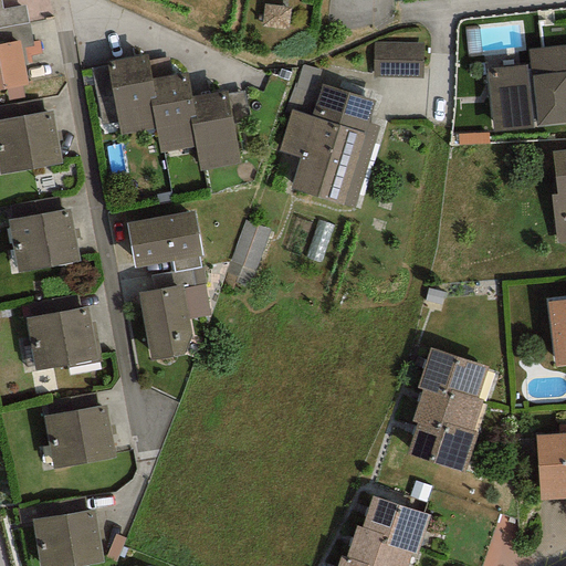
[(24,7),(2,11),(0,11),(0,29),(28,23),(24,7)]
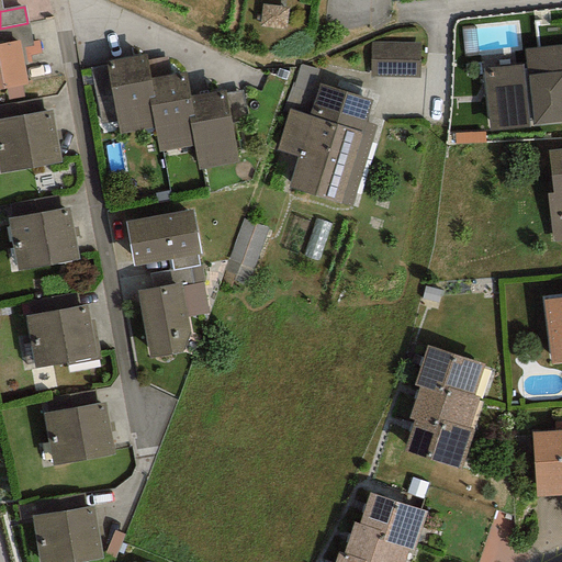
[(0,29),(0,43),(20,40),(21,48),(32,46),(27,23),(0,29)]
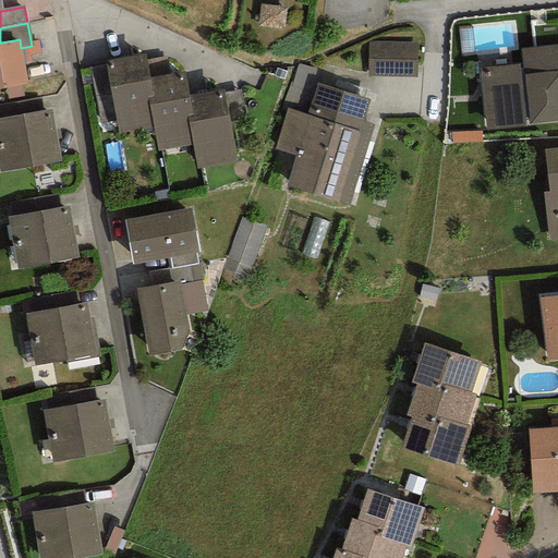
[(0,43),(0,89),(28,84),(21,48),(20,39),(0,43)]
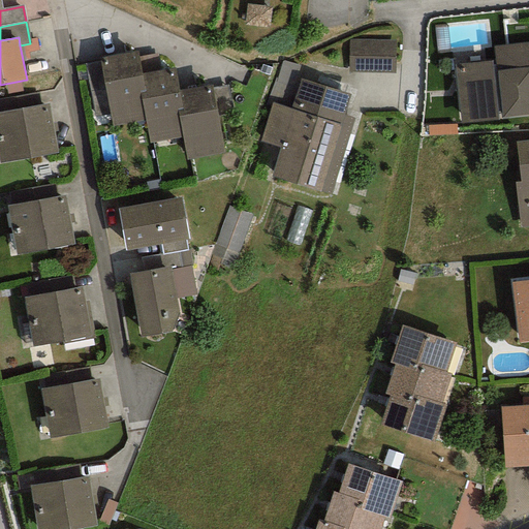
[(396,41),(348,40),(347,73),(395,74),(396,41)]
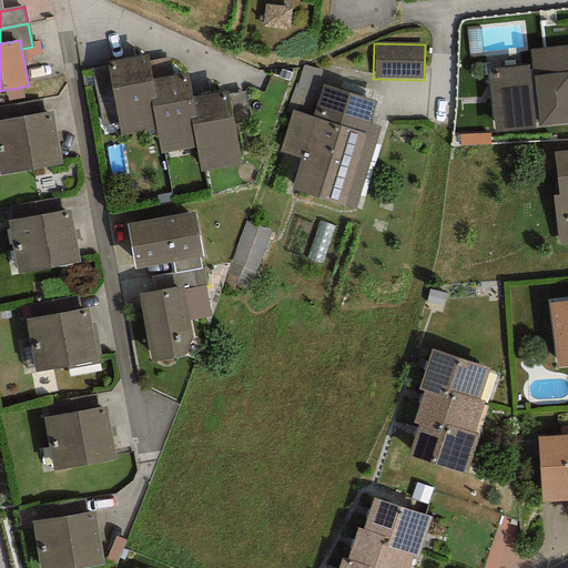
[(529,67),(487,70),(493,131),(567,123),(567,47),(528,50),(529,67)]
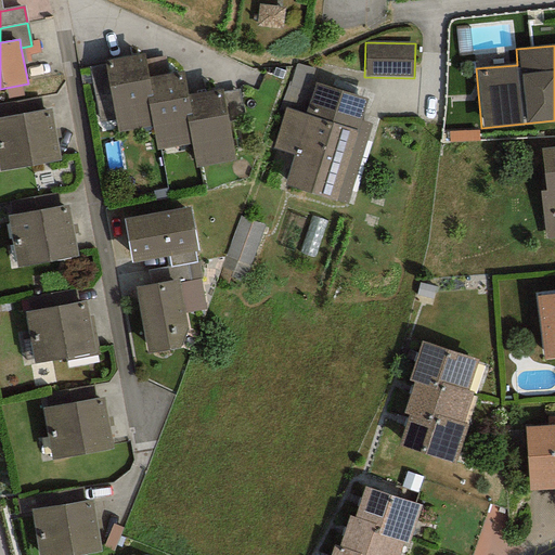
[(145,54),(104,62),(117,132),(152,126),(146,99),(153,98),(150,78),(145,54)]
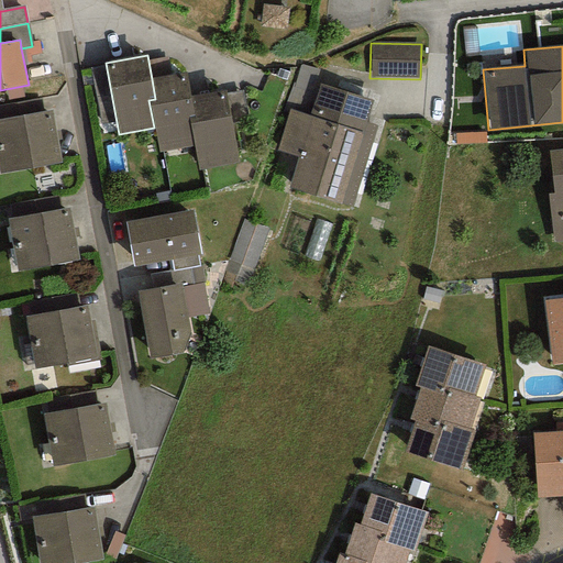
[(300,61),(291,95),(310,99),(319,66),(300,61)]
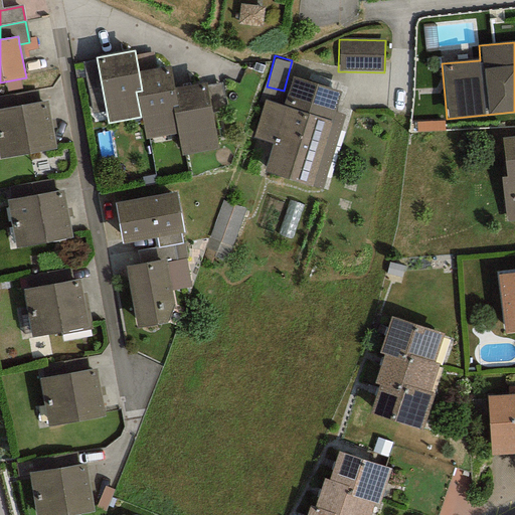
[(170,67),(139,72),(142,91),(136,92),(141,117),(145,139),(177,133),(172,108),(177,107),(174,89),(170,67)]
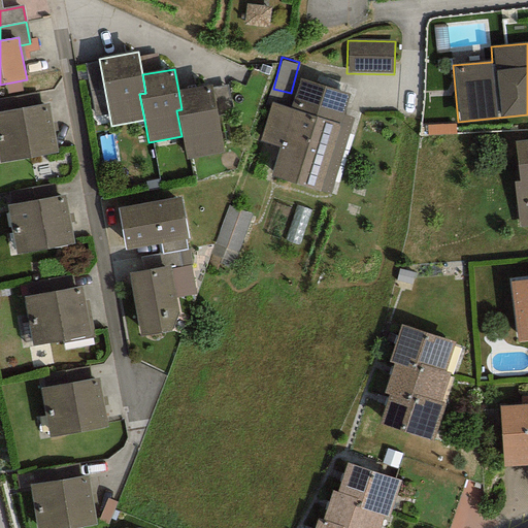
[(349,95),(299,79),(290,109),(271,103),(259,141),(279,149),(270,176),(329,195),(354,118),(342,114),(349,95)]
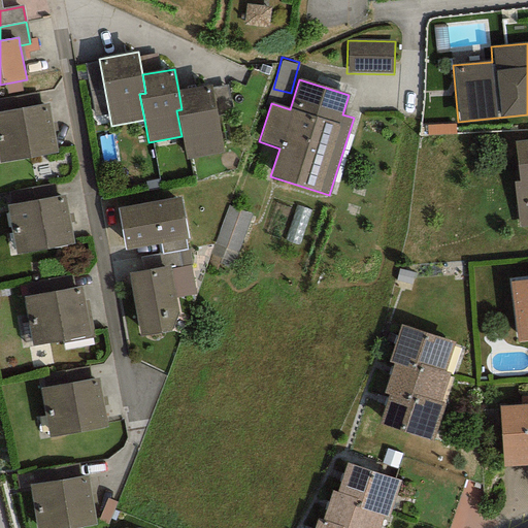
[(211,85),(178,91),(182,109),(176,110),(182,136),(186,160),(224,153),(211,85)]
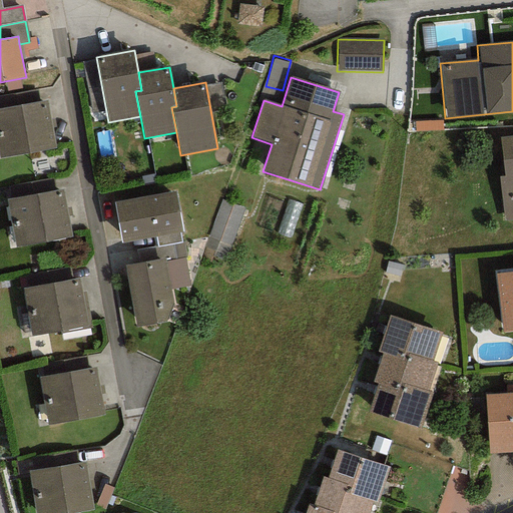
[(0,97),(0,109),(40,102),(37,90),(0,97)]
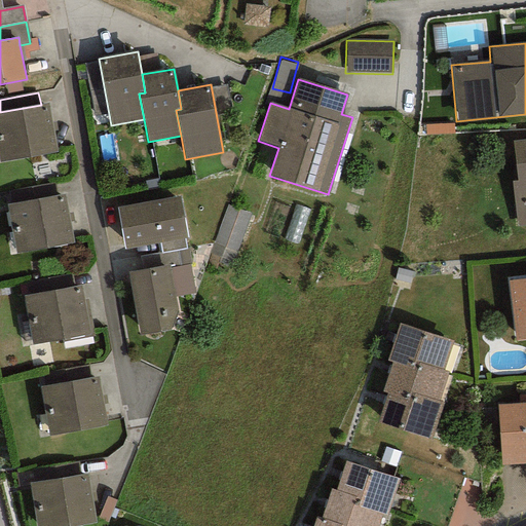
[(0,112),(0,161),(57,152),(48,104),(41,105),(0,112)]
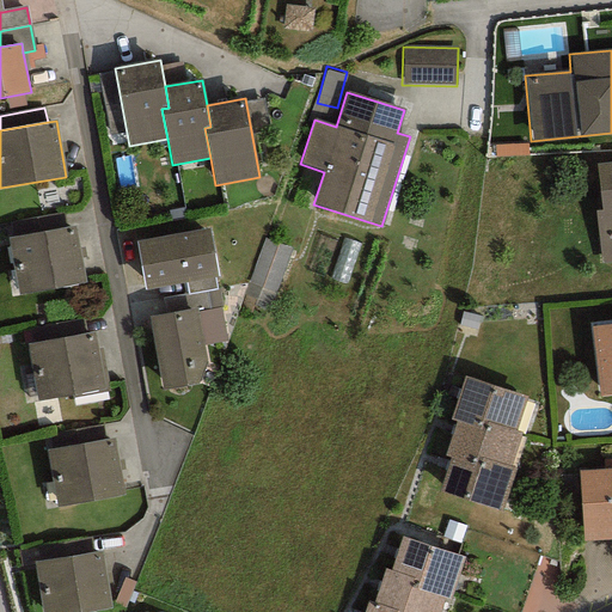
[(611,160),(597,163),(601,210),(597,210),(601,263),(611,262),(611,160)]
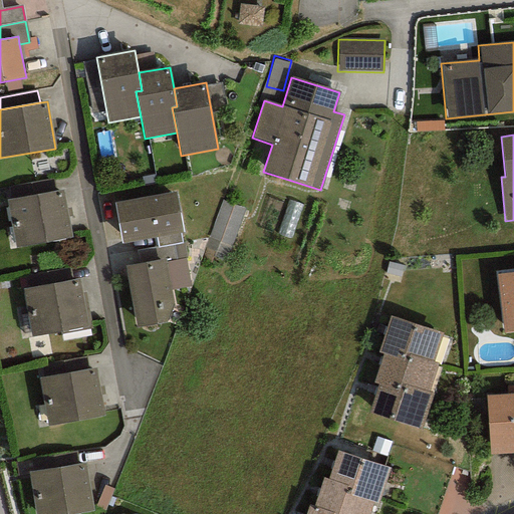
[(8,187),(11,200),(55,192),(53,179),(8,187)]
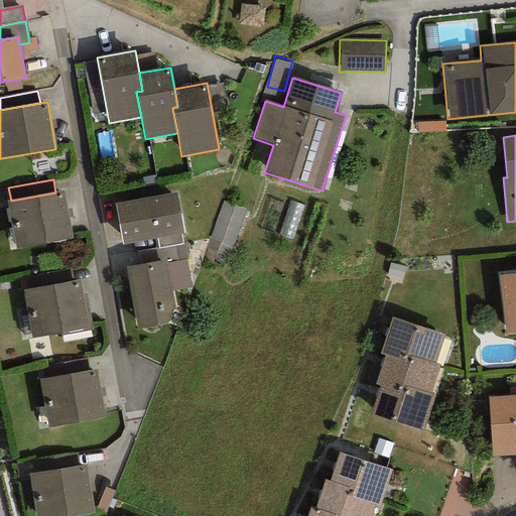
[(11,201),(6,202),(15,249),(73,239),(63,191),(55,192),(11,201)]
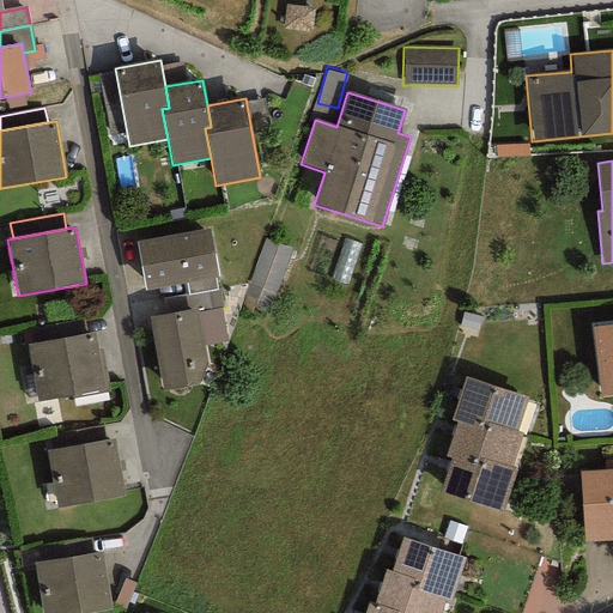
[(210,229),(137,243),(145,290),(186,283),(216,278),(218,277),(210,229)]
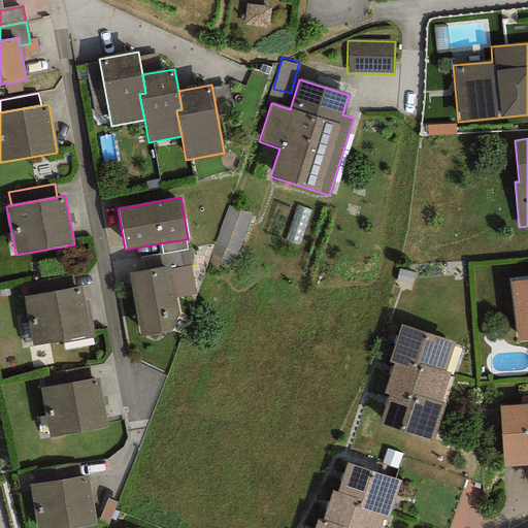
[(188,250),(186,239),(160,243),(162,254),(188,250)]
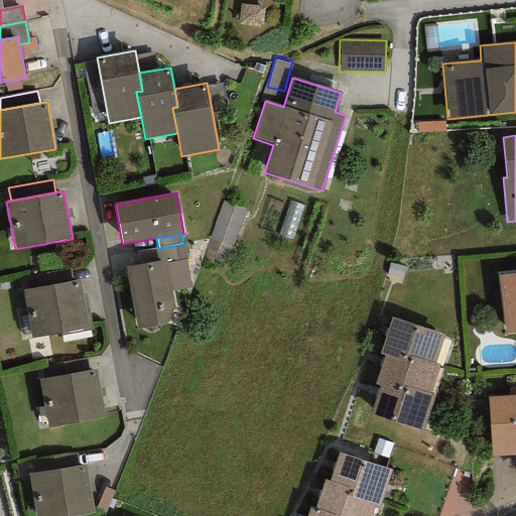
[(126,266),(137,330),(166,326),(174,307),(171,290),(166,264),(165,260),(126,266)]
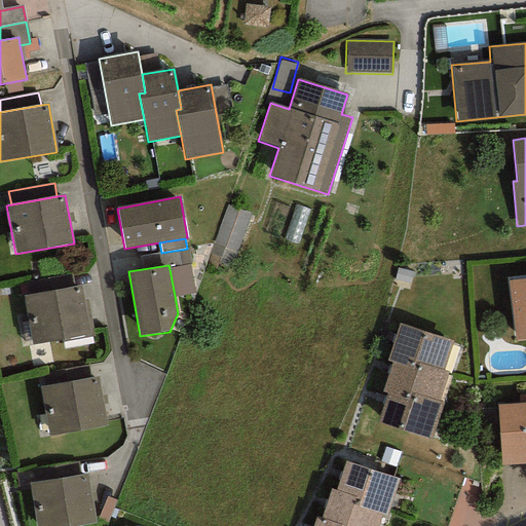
[(189,266),(170,269),(175,296),(194,292),(189,266)]
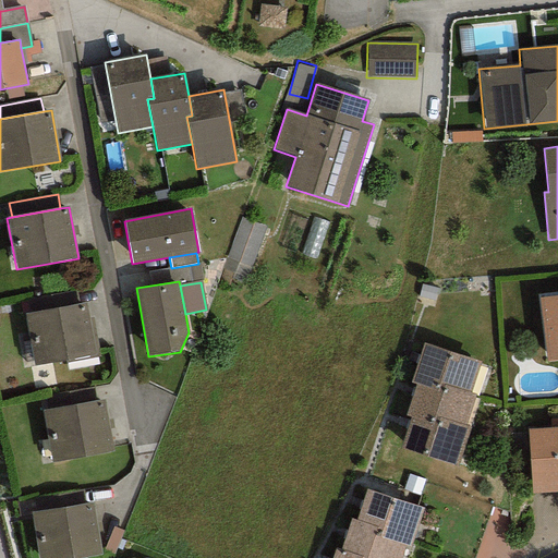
[(26,299),(29,313),(77,304),(75,290),(26,299)]
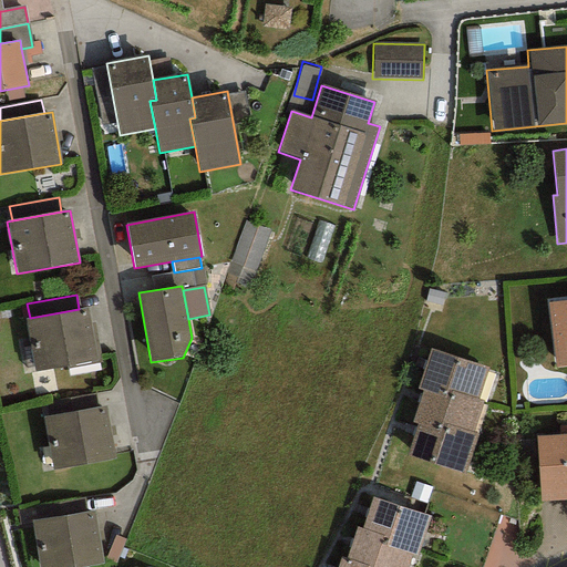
[(566,300),(547,302),(555,368),(566,366),(566,300)]
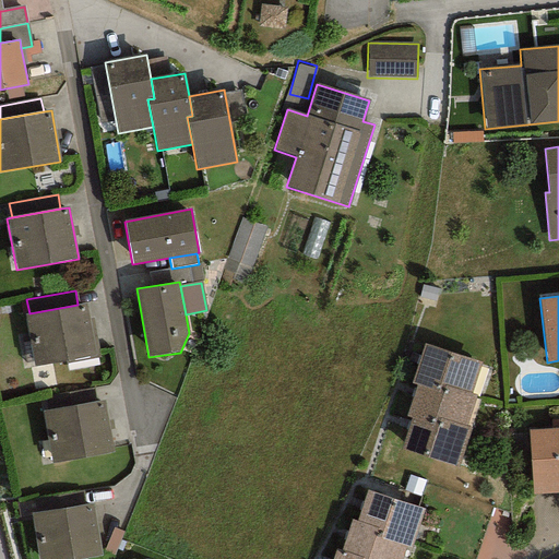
[(30,313),(24,314),(34,366),(96,355),(86,304),(78,305),(30,313)]
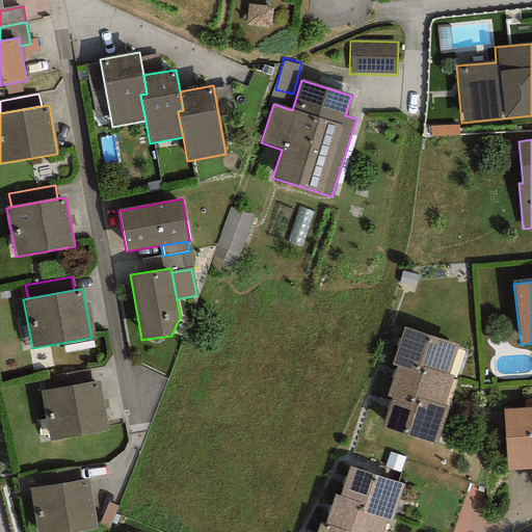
[(420,366),(449,375),(459,345),(404,326),(391,365),(397,367),(417,373),(420,366)]
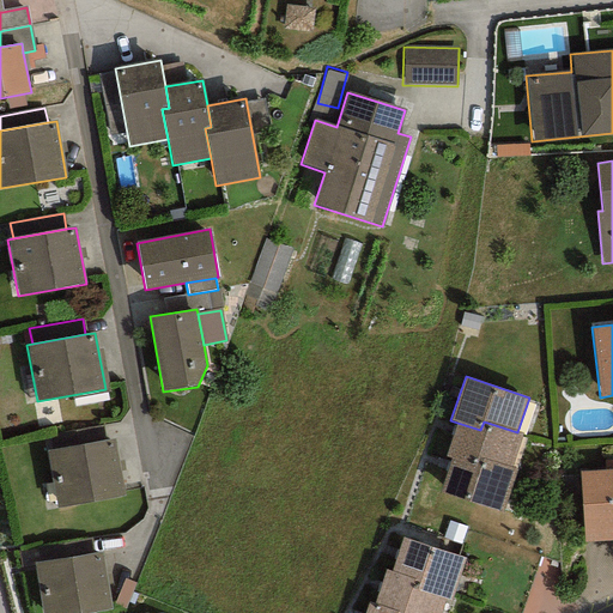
[(468,455),(513,469),(525,435),(517,432),(484,422),(480,430),(457,423),(445,455),(453,457),(466,462),(468,455)]
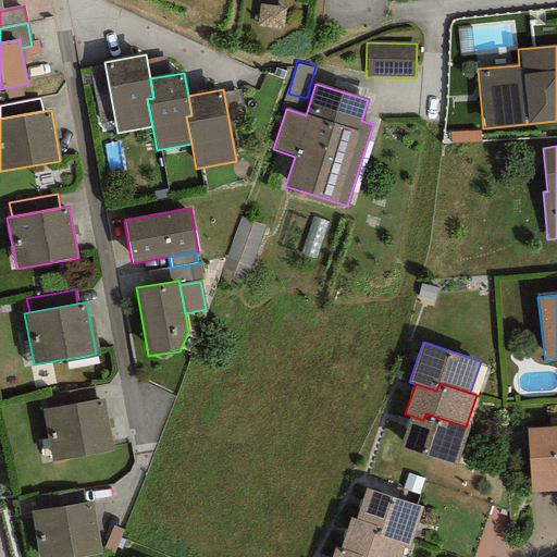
[(44,394),(46,408),(95,399),(91,385),(44,394)]
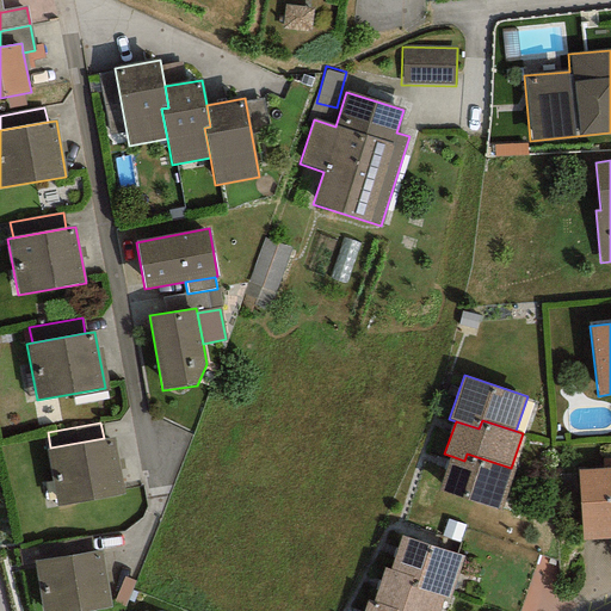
[(50,448),(45,449),(55,505),(123,493),(113,437),(104,438),(50,448)]
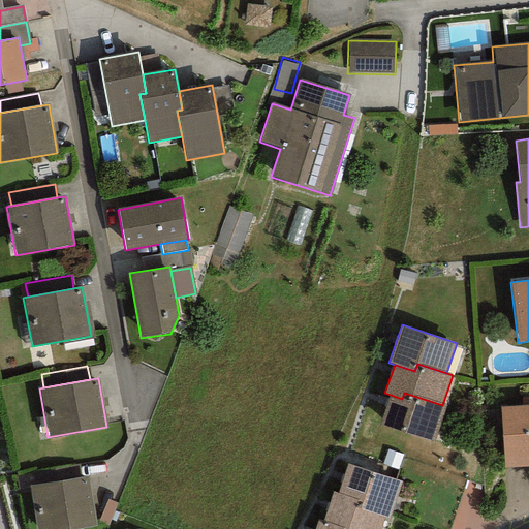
[(402,399),(391,395),(380,425),(433,442),(445,406),(442,405),(404,393),(402,399)]
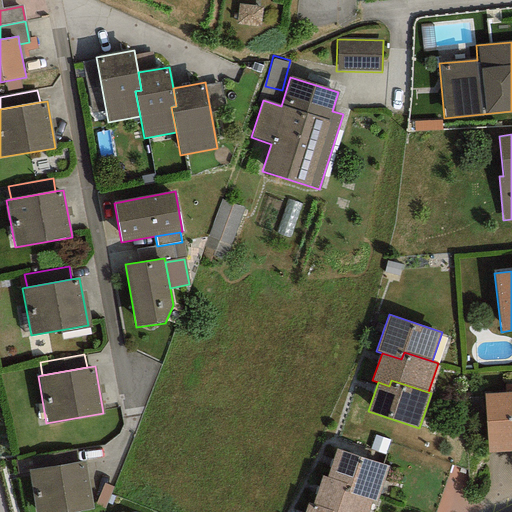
[(511,391),(483,394),(487,453),(511,450),(511,391)]
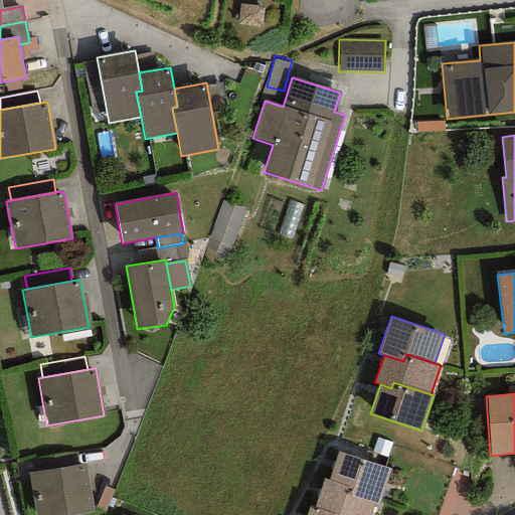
[(391,443),(376,438),(371,453),(386,458),(391,443)]
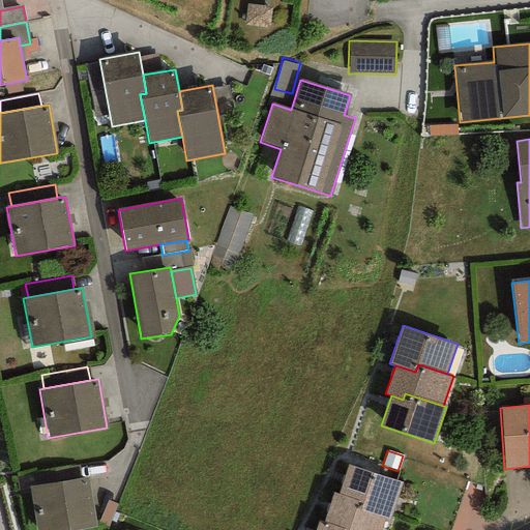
[(31,472),(33,487),(80,478),(77,464),(31,472)]
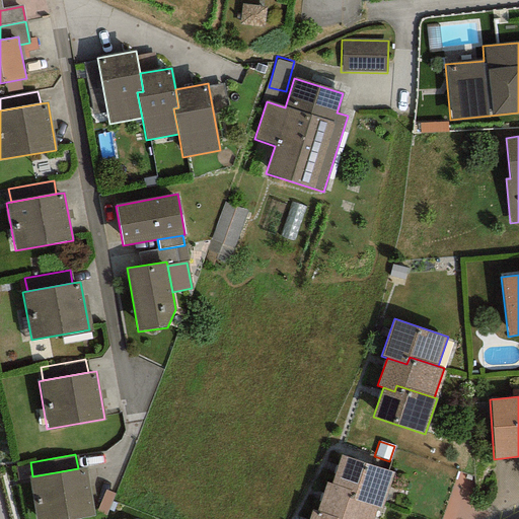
[(392,472),(341,456),(330,486),(354,493),(352,500),(375,508),(380,509),(392,472)]
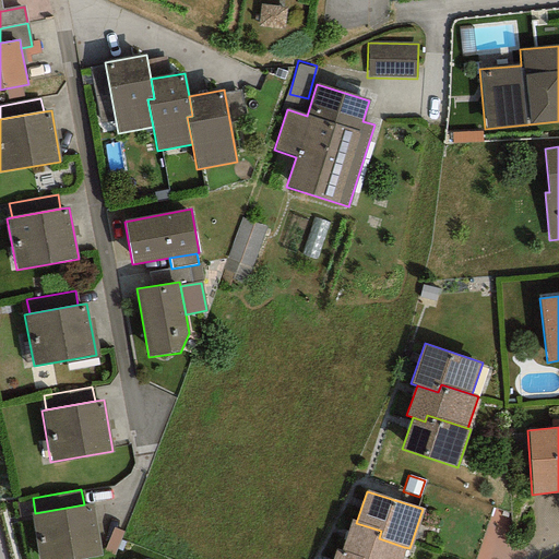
[(35,513),(31,514),(38,558),(75,558),(102,555),(93,502),(84,504),(35,513)]
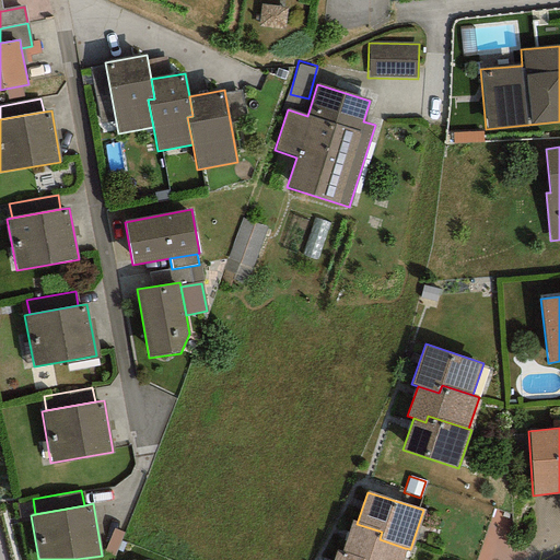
[(400,559),(405,548),(380,539),(382,532),(357,524),(351,522),(341,552),(363,559),(362,559),(400,559)]
